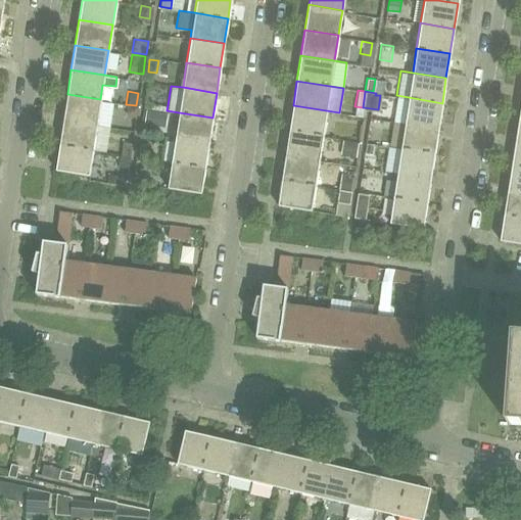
[(96,125),(100,99),(67,94),(67,95),(63,120),(96,125)]
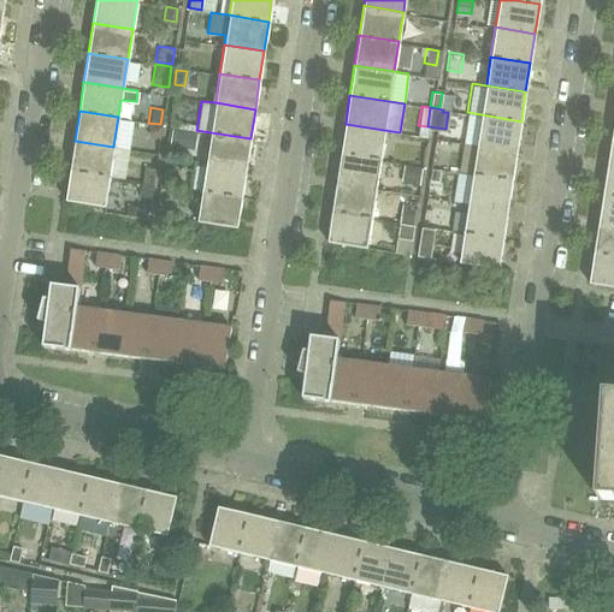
[(467,112),(462,142),(477,144),(517,150),(521,122),(482,114),(467,112)]
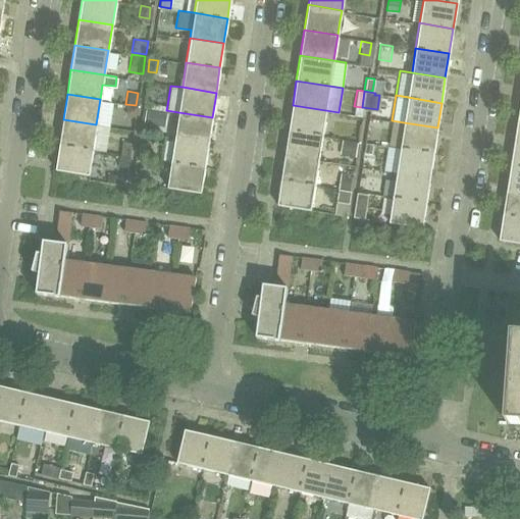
[(125,104),(124,111),(128,116),(134,117),(135,106),(125,104)]
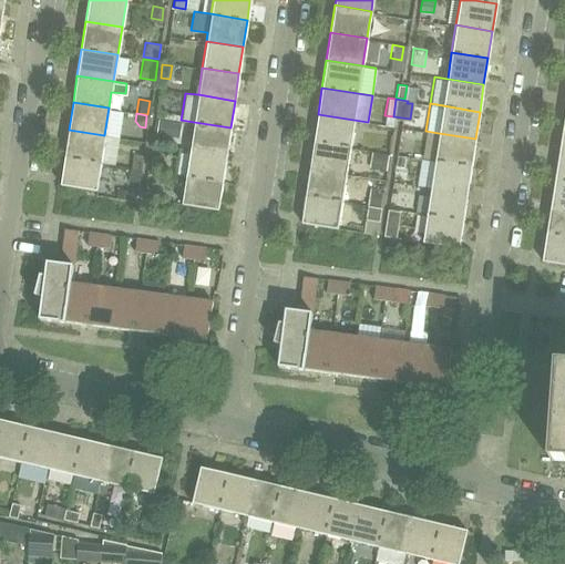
[(318,114),(314,142),(349,146),(353,120),(318,114)]
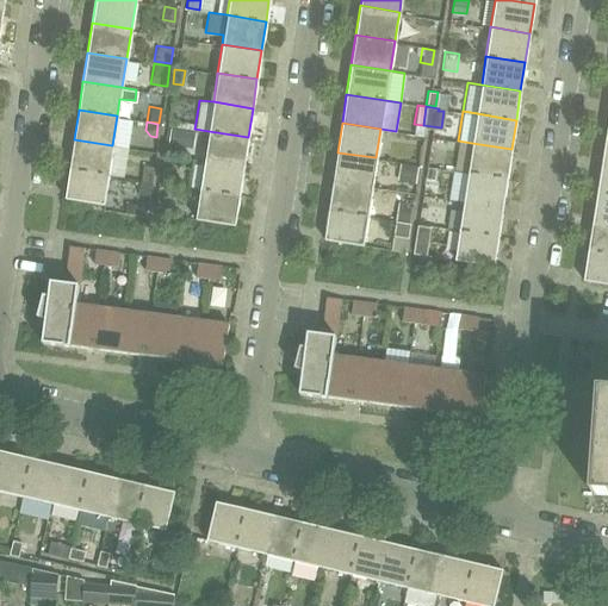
[(171,125),(168,142),(192,145),(194,129),(181,127),(171,125)]
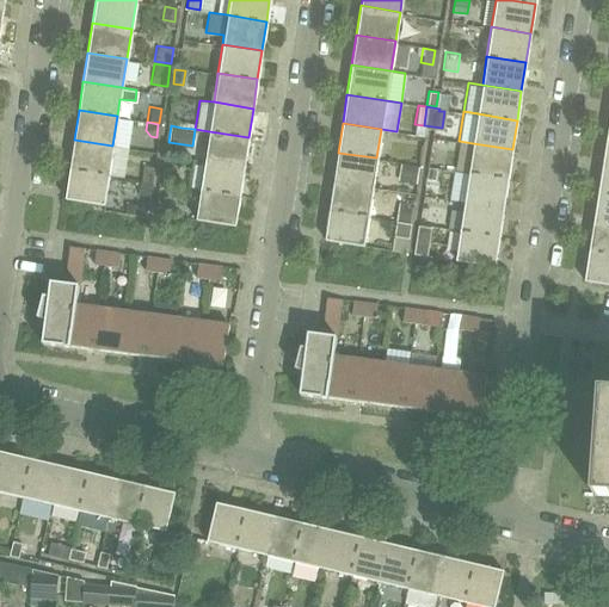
[(248,137),(209,131),(204,160),(244,166),(245,155),(248,137)]
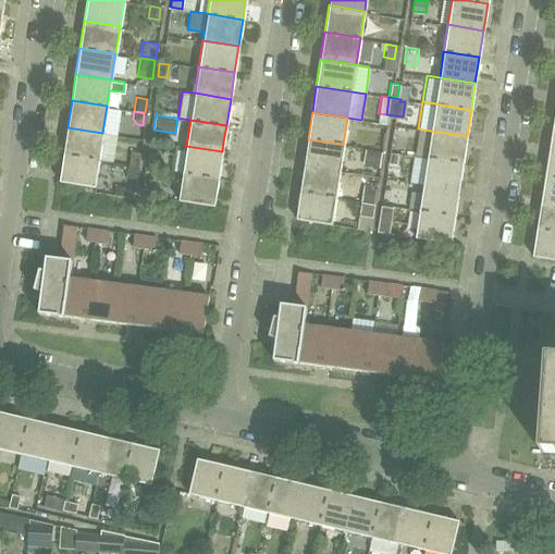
[(68,127),(63,154),(98,159),(102,133),(68,127)]
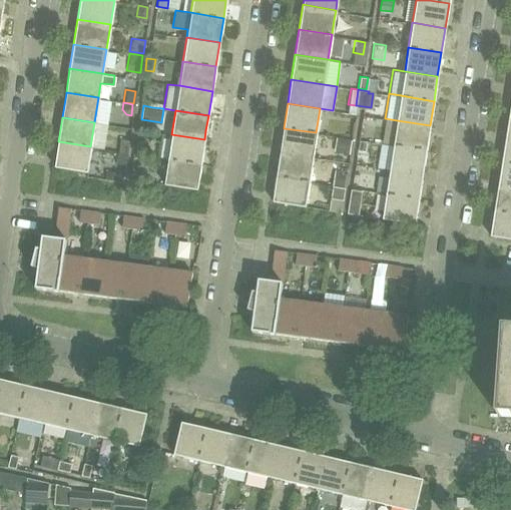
[(385,118),(381,142),(393,144),(426,149),(428,134),(430,125),(397,120),(385,118)]
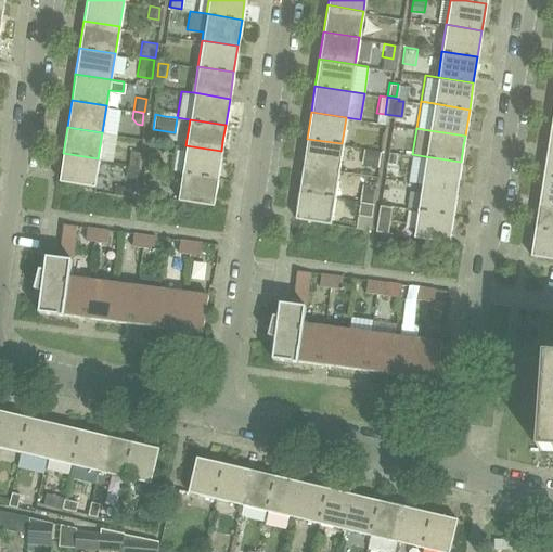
[(303,164),(338,169),(342,143),(307,139),(303,164)]
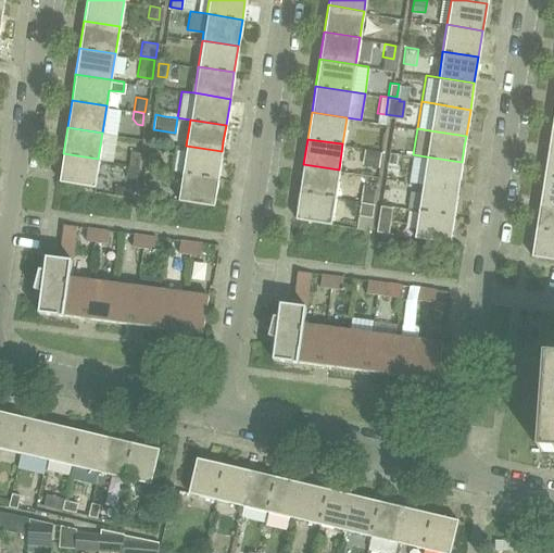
[(186,146),(183,173),(217,178),(222,151),(186,146)]
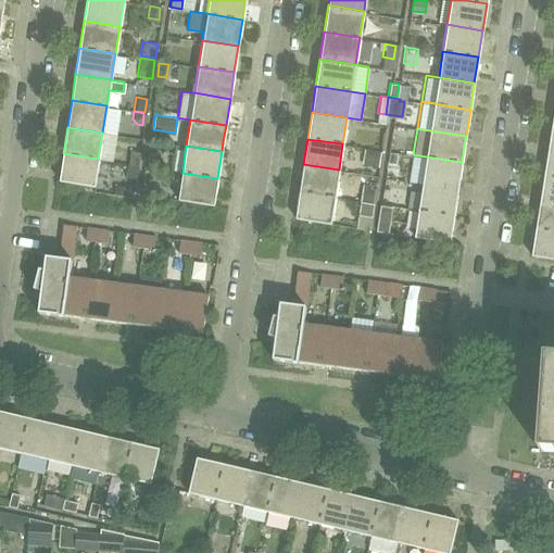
[(363,147),(361,163),(378,166),(380,150),(363,147)]
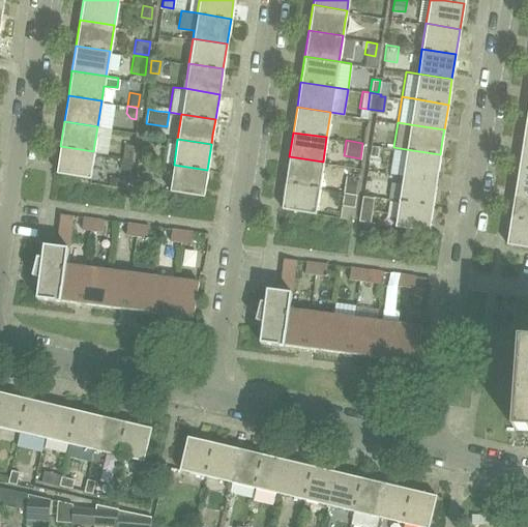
[(527,142),(522,142),(518,167),(527,168),(527,142)]
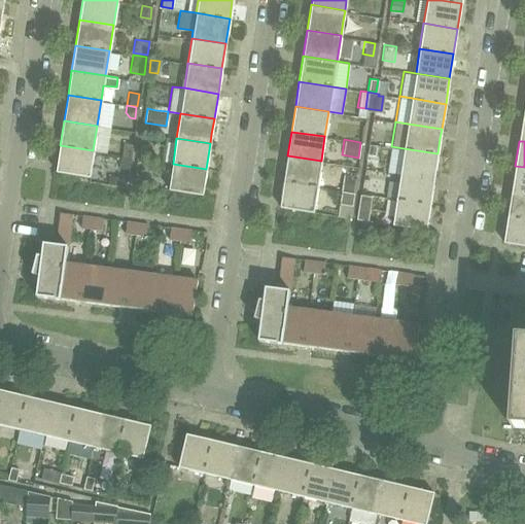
[(123,142),(119,154),(129,156),(131,143),(123,142)]
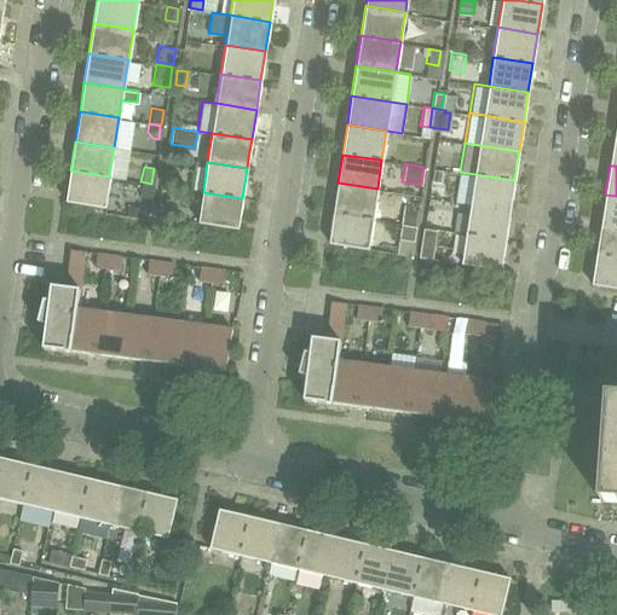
[(173,168),(163,167),(162,181),(171,183),(173,168)]
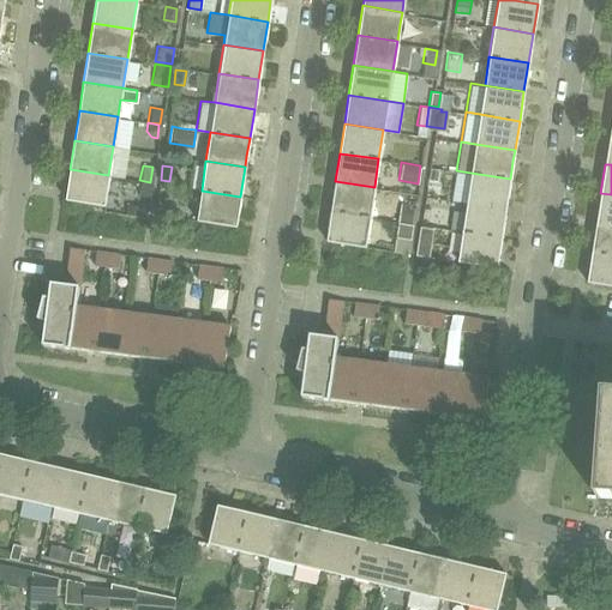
[(427,177),(436,180),(438,168),(430,167),(427,177)]
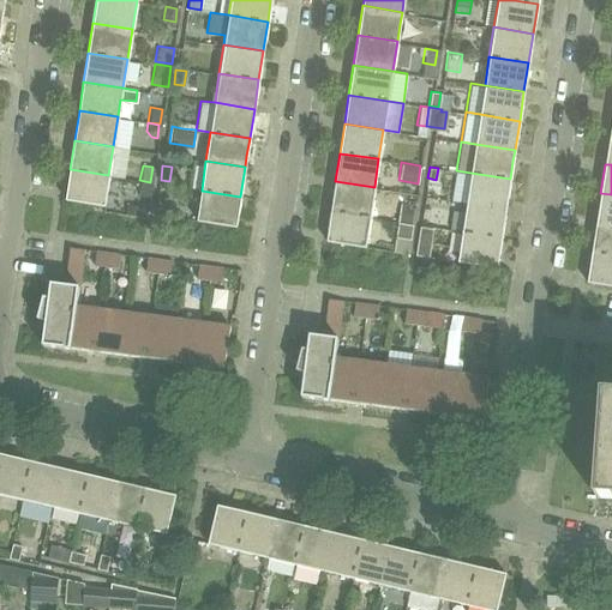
[(65,199),(103,205),(108,175),(70,169),(65,199)]
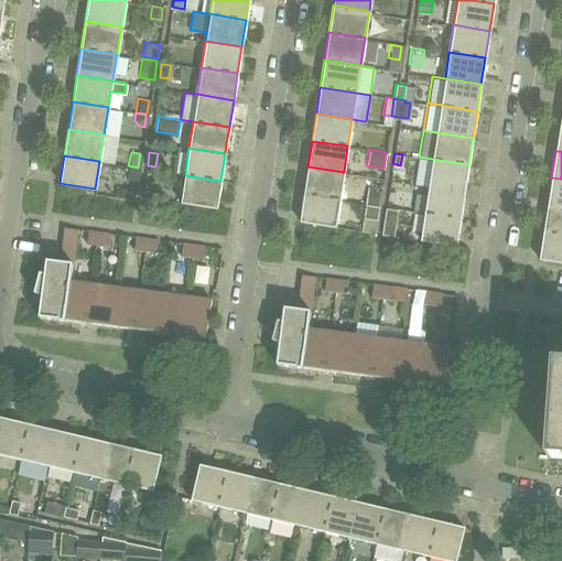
[(419,157),(415,184),(428,185),(464,191),(468,164),(432,159),(419,157)]
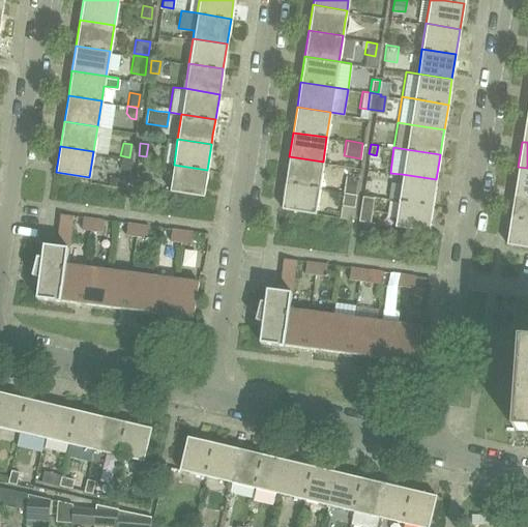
[(129,157),(120,155),(119,167),(128,169),(129,157)]
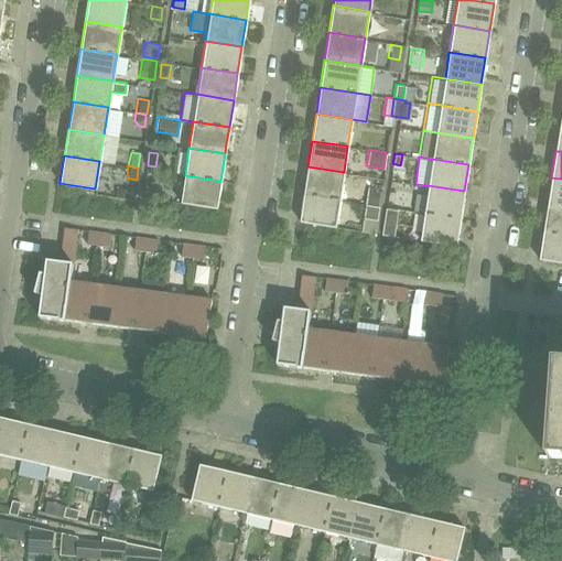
[(307,166),(303,194),(339,200),(344,172),(307,166)]
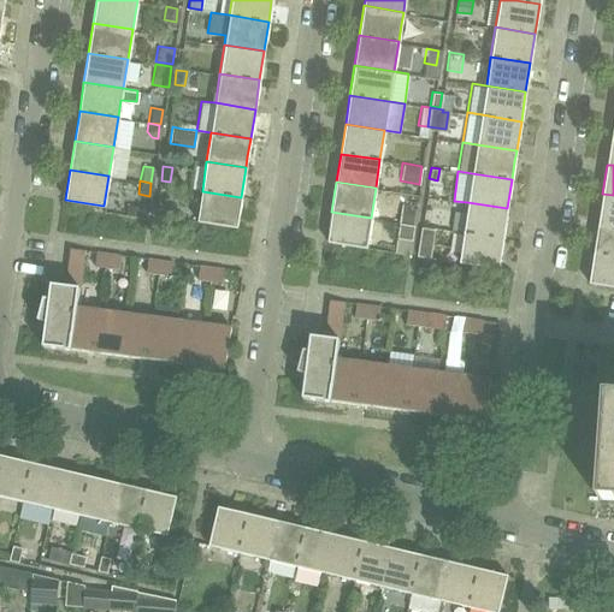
[(236,226),(241,197),(202,191),(198,220),(236,226)]
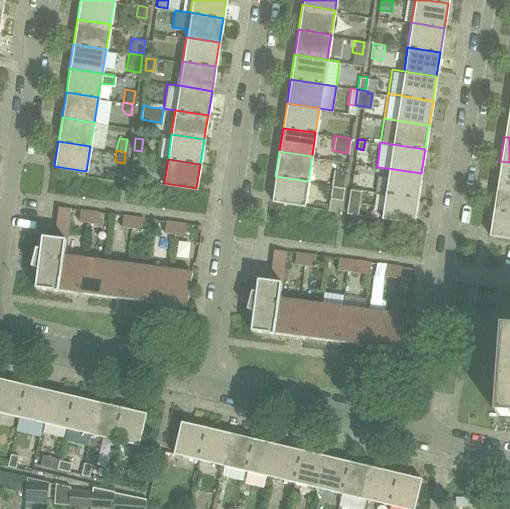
[(509,187),(509,162),(500,161),(496,185),(509,187)]
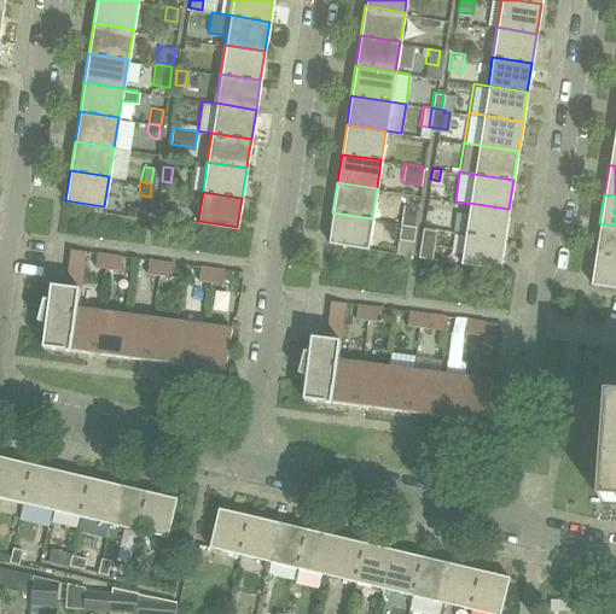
[(413,226),(416,209),(411,208),(412,205),(402,203),(399,223),(413,226)]
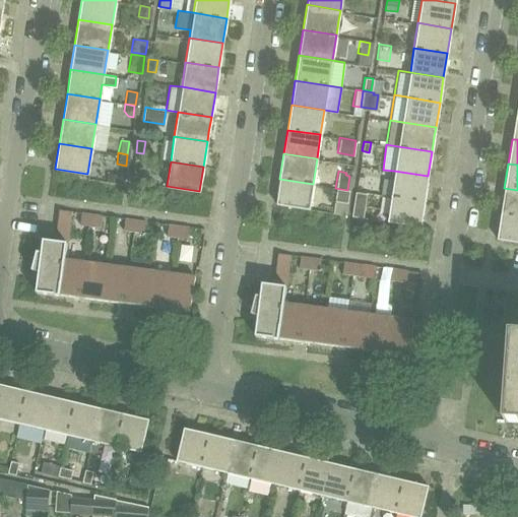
[(394,171),(391,196),(424,201),(428,176),(394,171)]
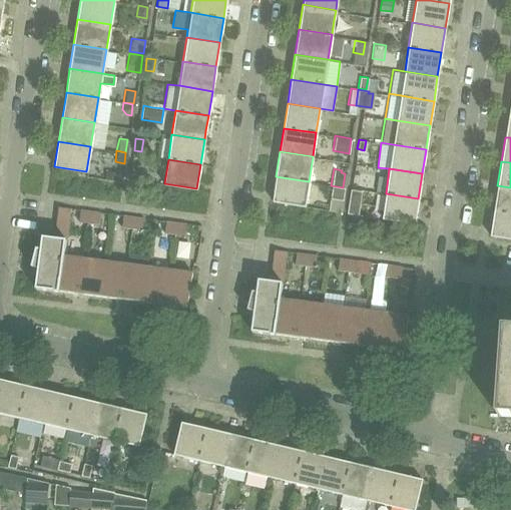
[(105,170),(104,178),(117,180),(118,172),(105,170)]
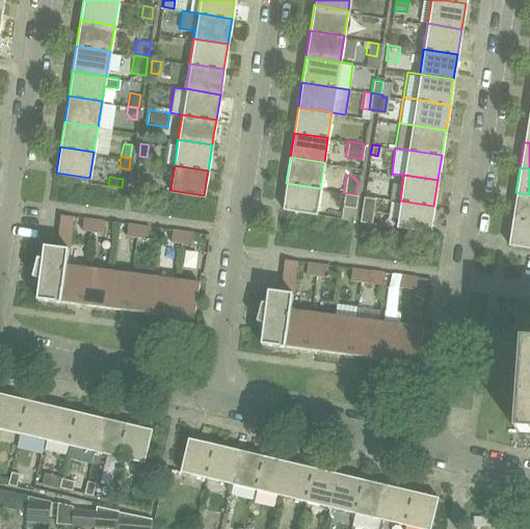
[(319,193),(320,188),(286,183),(282,208),(316,213),(319,193)]
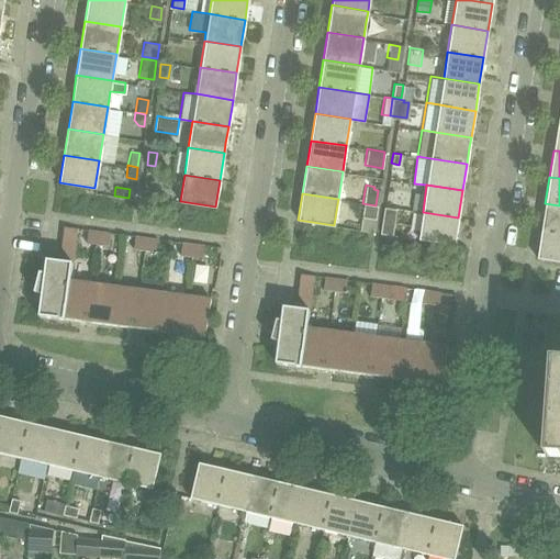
[(361,216),(374,219),(376,205),(362,203),(361,216)]
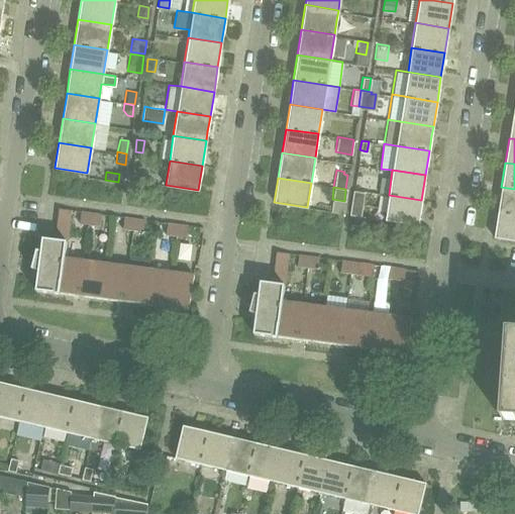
[(501,192),(498,212),(514,214),(514,189),(501,187),(501,192)]
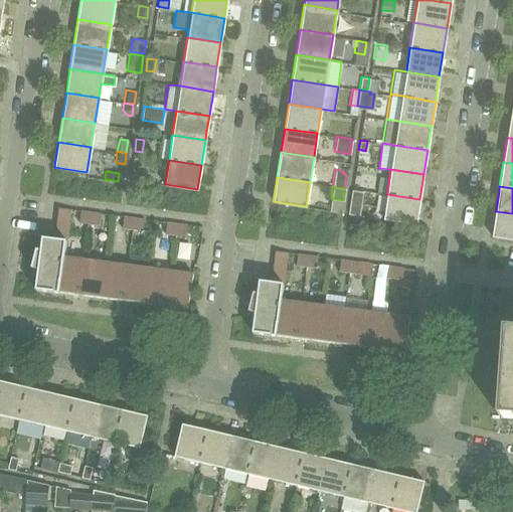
[(351,189),(349,204),(359,206),(362,191),(351,189)]
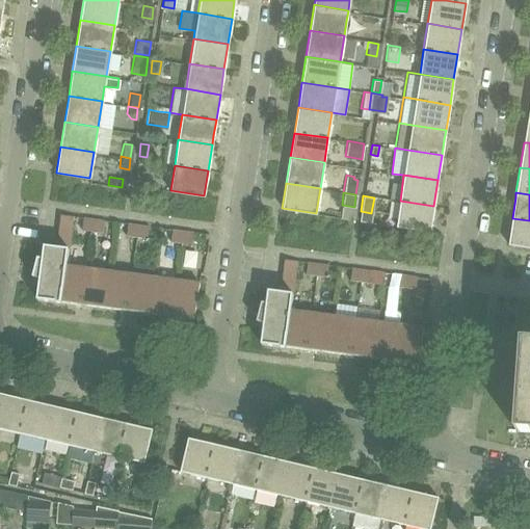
[(429,232),(433,206),(400,201),(396,227),(429,232)]
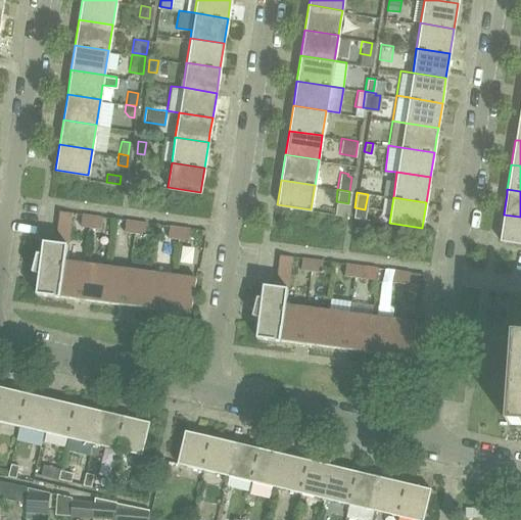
[(69,222),(70,211),(58,209),(57,220),(69,222)]
